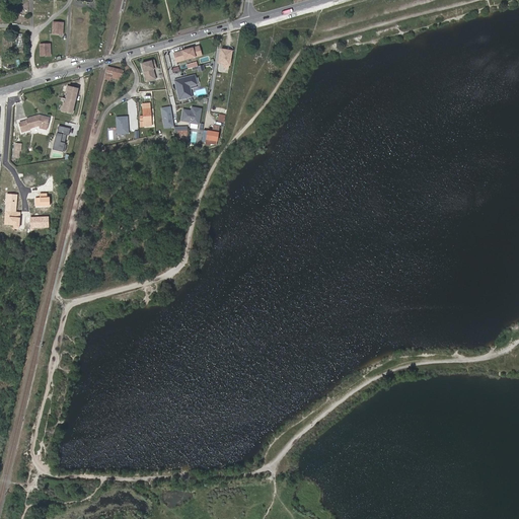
[(64,21),(52,21),(52,35),(64,36),(64,21)]
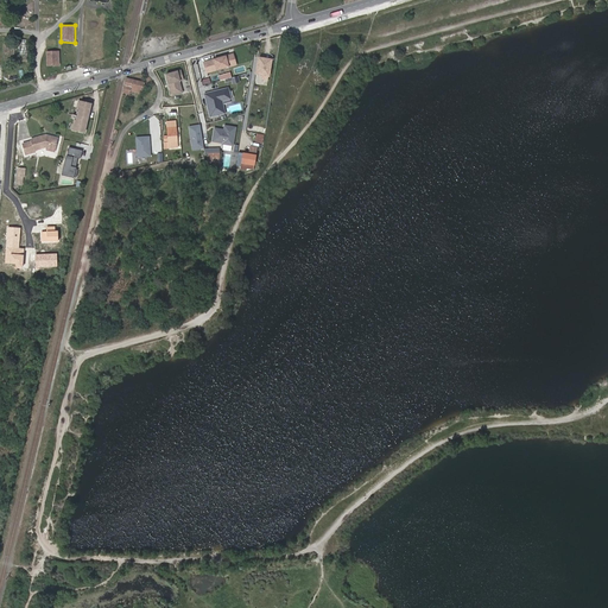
[(59,51),(46,51),(48,67),(61,65),(59,51)]
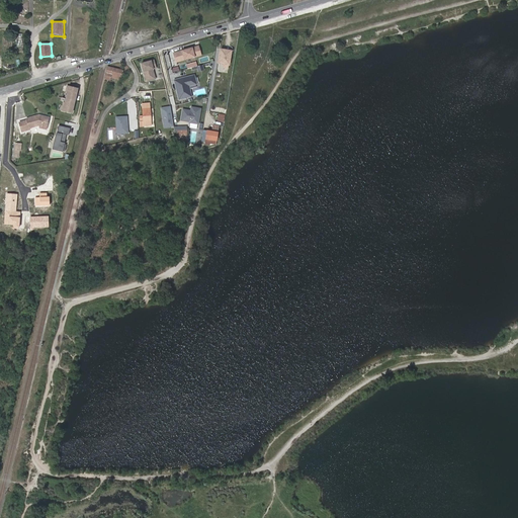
[(198,47),(174,54),(176,62),(200,55),(198,47)]
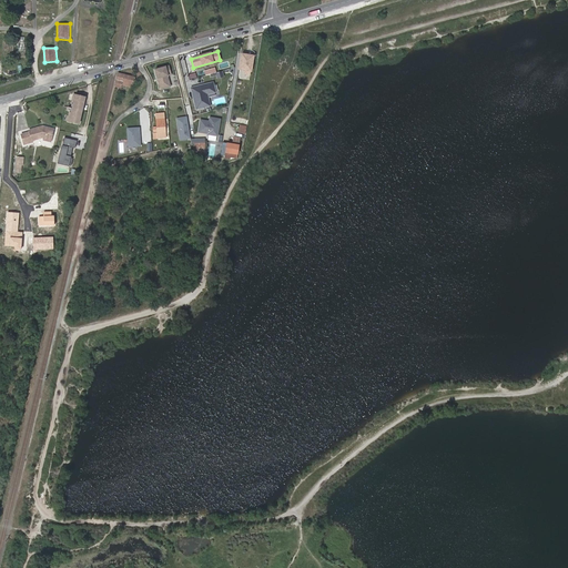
[(251,74),(254,56),(242,53),(239,69),(245,70),(244,73),(251,74)]
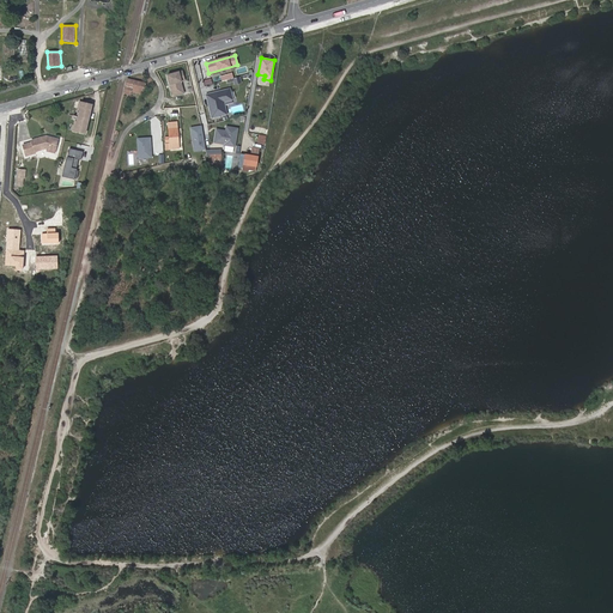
[(183,70),(169,73),(174,95),(184,92),(182,82),(186,80),(183,70)]
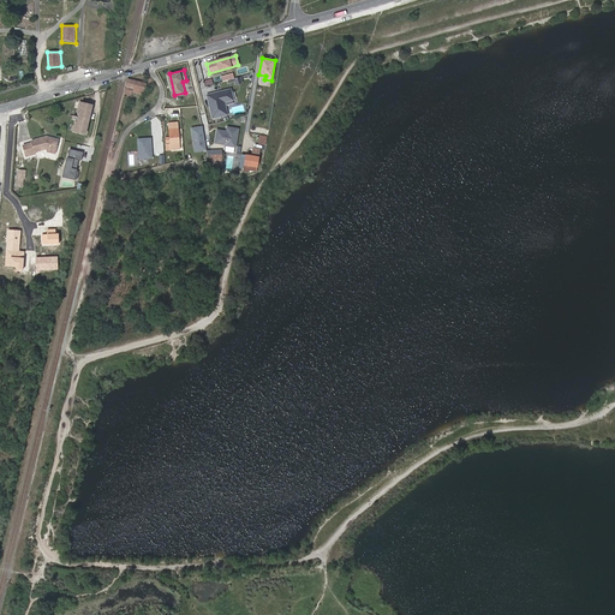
[(147,82),(129,77),(124,93),(131,94),(131,90),(143,93),(147,82)]
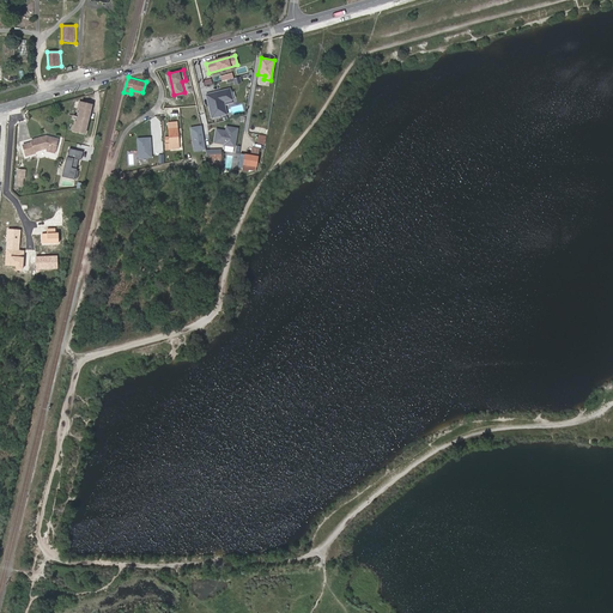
[(229,90),(205,96),(211,117),(225,115),(222,102),(231,99),(229,90)]
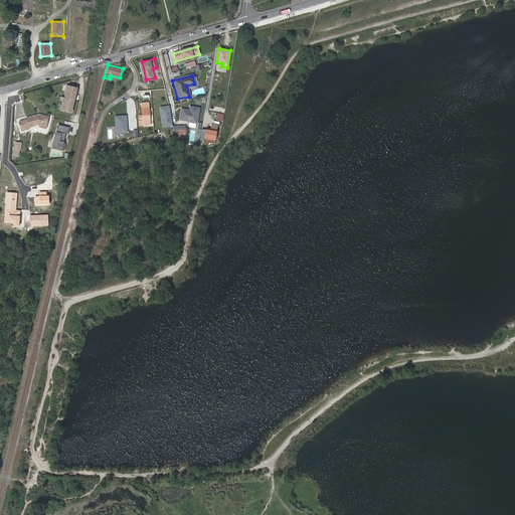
[(78,90),(68,87),(62,111),(72,114),(78,90)]
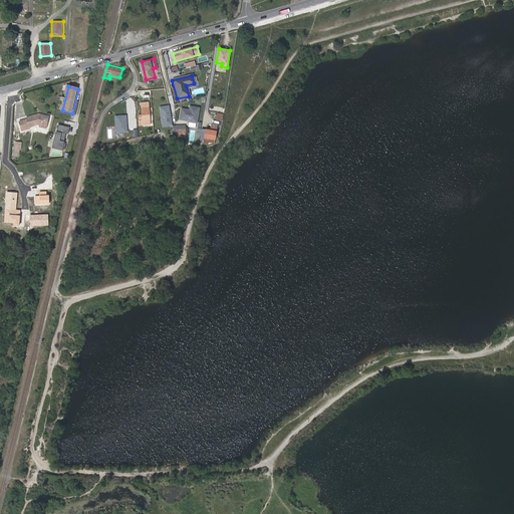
[(143,122),(150,121),(148,101),(141,101),(143,122)]
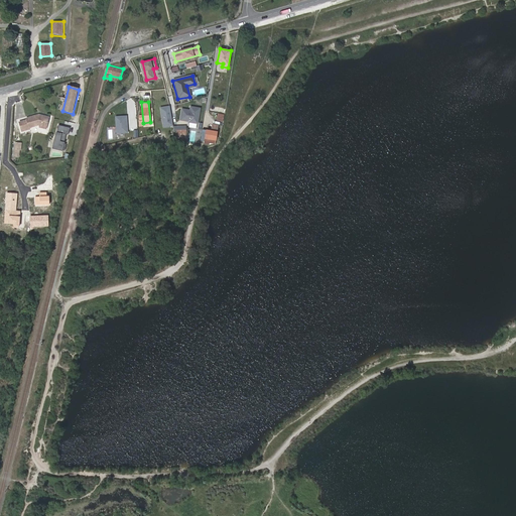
[(168,106),(159,107),(162,129),(171,127),(168,106)]
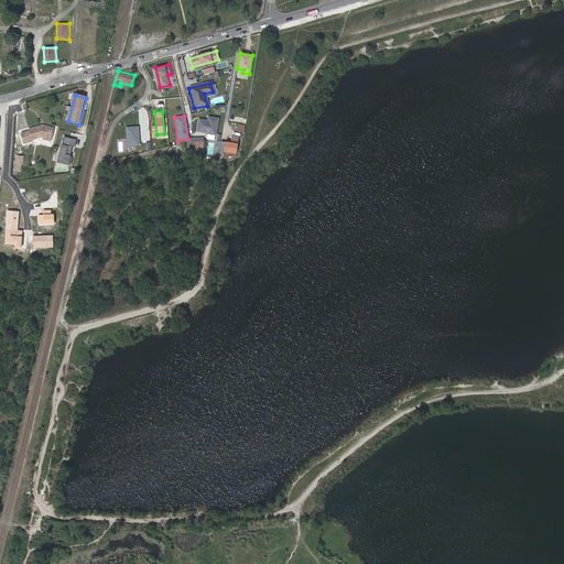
[(207,122),(198,120),(196,132),(206,134),(206,136),(215,137),(218,120),(208,118),(207,122)]
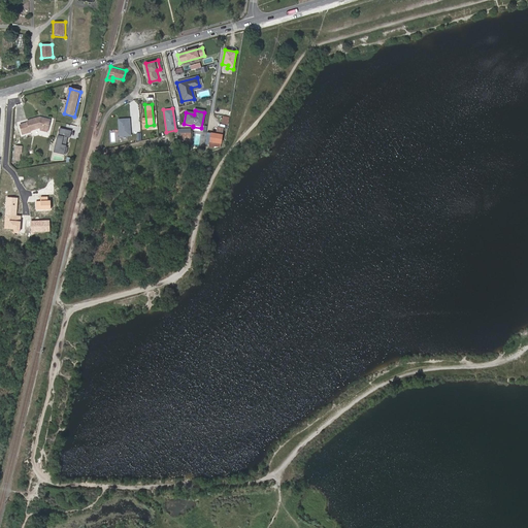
[(42,128),(48,130),(52,121),(44,119),(42,119),(41,118),(29,121),(30,123),(22,125),(24,134),(32,132),(32,131),(42,128)]
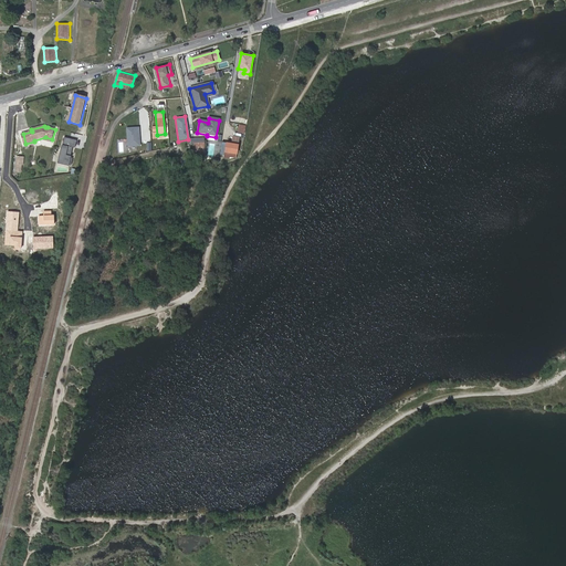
[(140,146),(139,127),(126,127),(128,146),(140,146)]
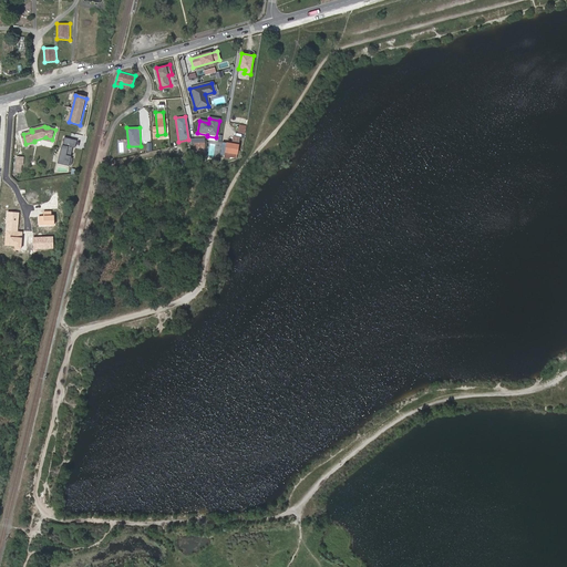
[(76,142),(64,138),(59,163),(71,166),(73,160),(71,158),(73,147),(75,148),(76,142)]
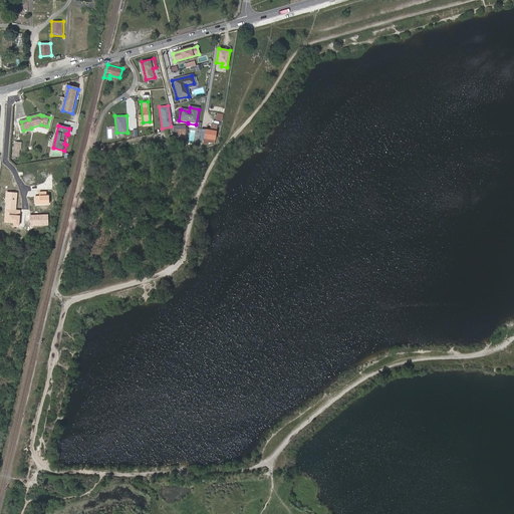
[(185,126),(172,127),(173,132),(175,131),(176,139),(186,139),(185,126)]
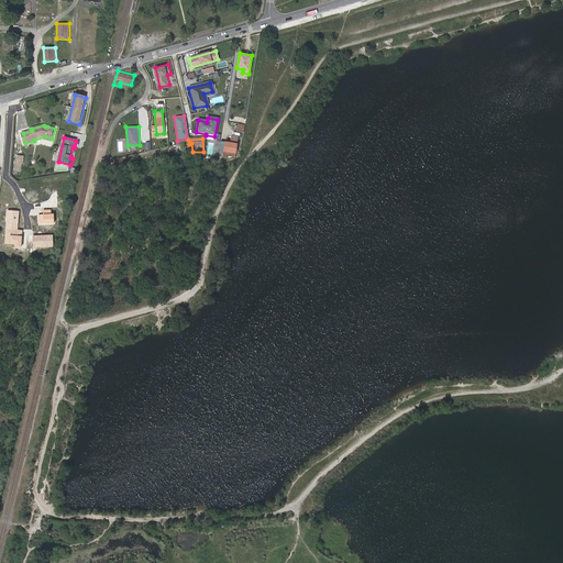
[(235,156),(238,144),(225,142),(223,156),(228,157),(228,155),(235,156)]
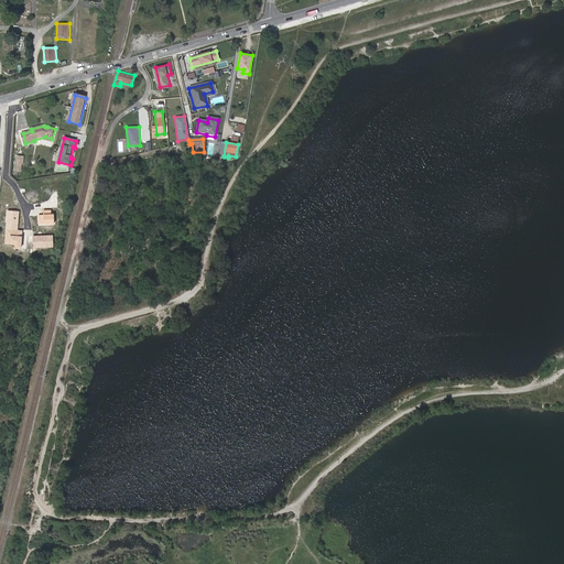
[(20,212),(7,210),(4,245),(22,246),(23,230),(18,230),(20,212)]
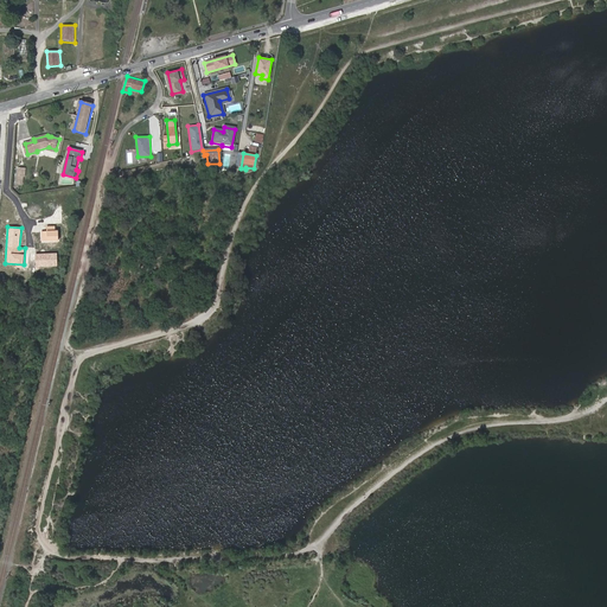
[(40,231),(42,242),(58,241),(58,230),(55,230),(55,227),(46,227),(48,231),(40,231)]
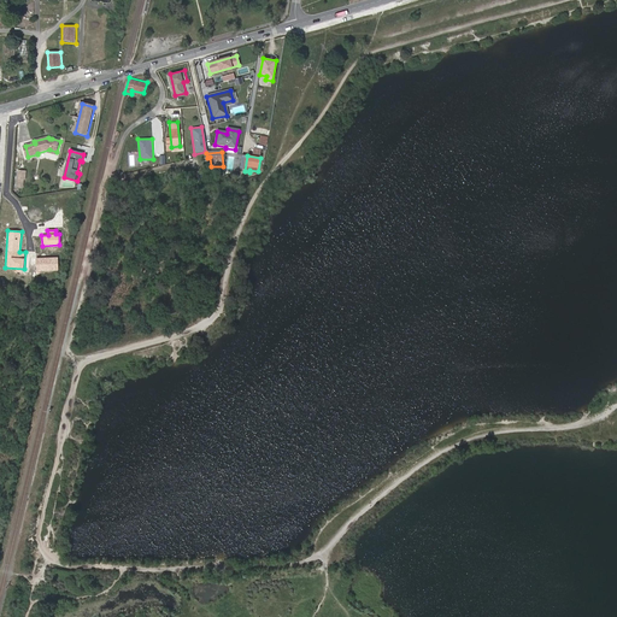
[(58,258),(37,258),(37,270),(58,270),(58,258)]
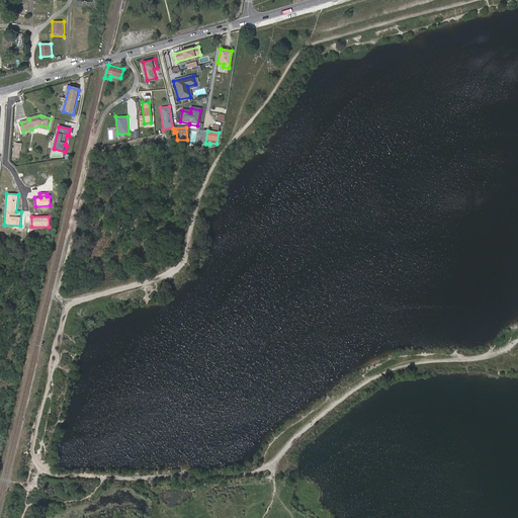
All buildings are outlined.
